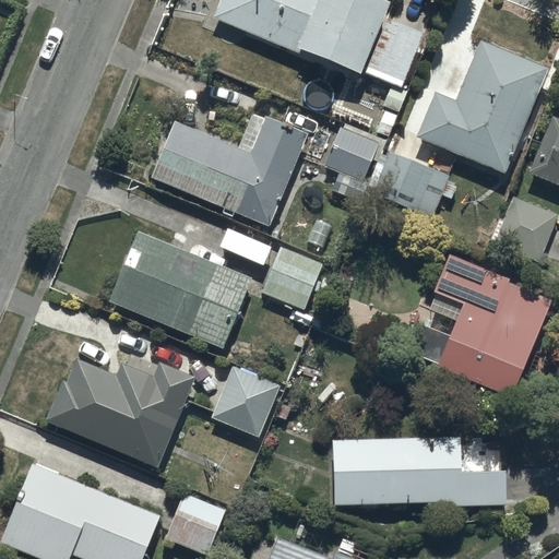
[(221,0),(213,19),(299,54),(301,49),(361,73),(390,2),(384,0),(221,0)]
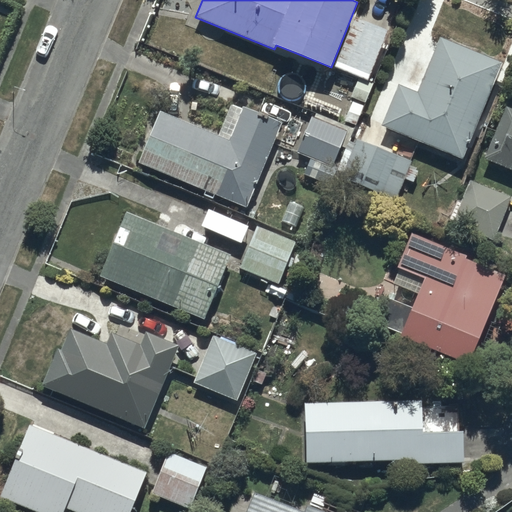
[(385,31),(352,18),(333,67),(367,80),(385,31)]
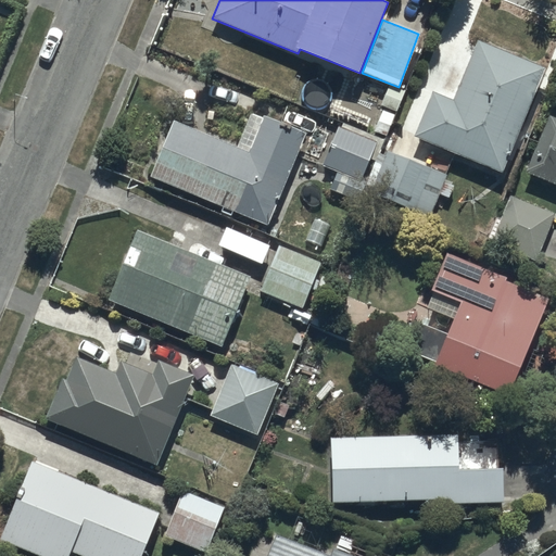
[(545,66),(477,38),(452,100),(432,91),(415,136),(502,172),(545,66)]
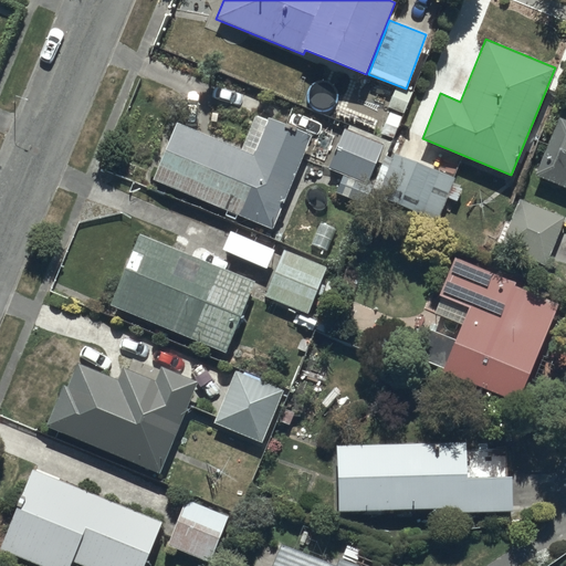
[(178,123),(154,180),(274,230),(313,137),(255,114),(241,149),(178,123)]
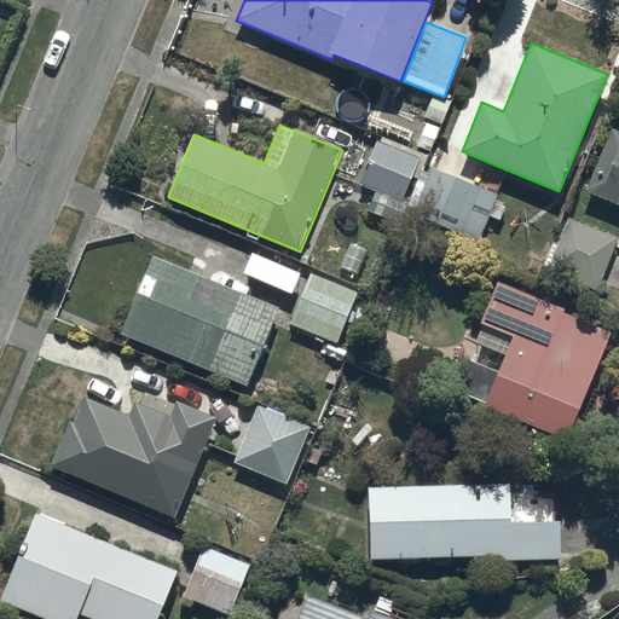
[(618,132),(613,129),(588,192),(618,204),(618,132)]
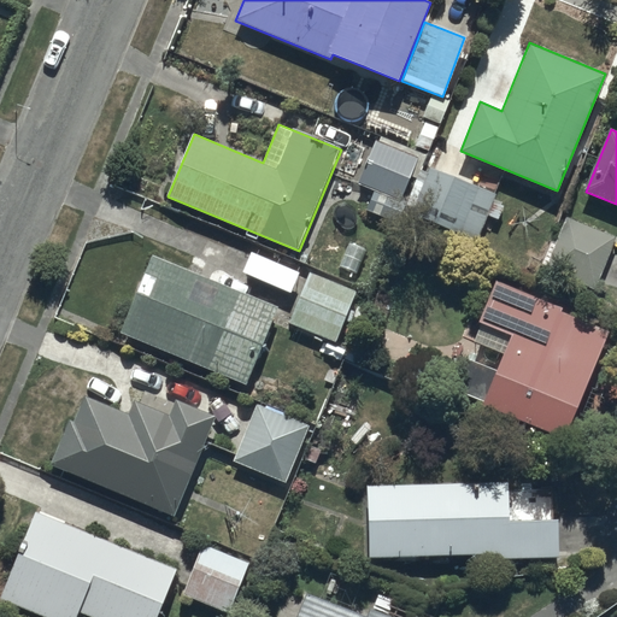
[(419,158),(376,140),(359,182),(404,200),(419,158)]
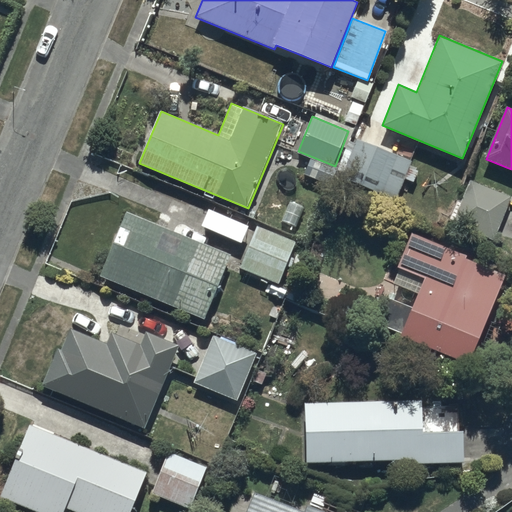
[(411,162),(354,139),(339,177),(396,199),(404,178),(410,165),(411,162)]
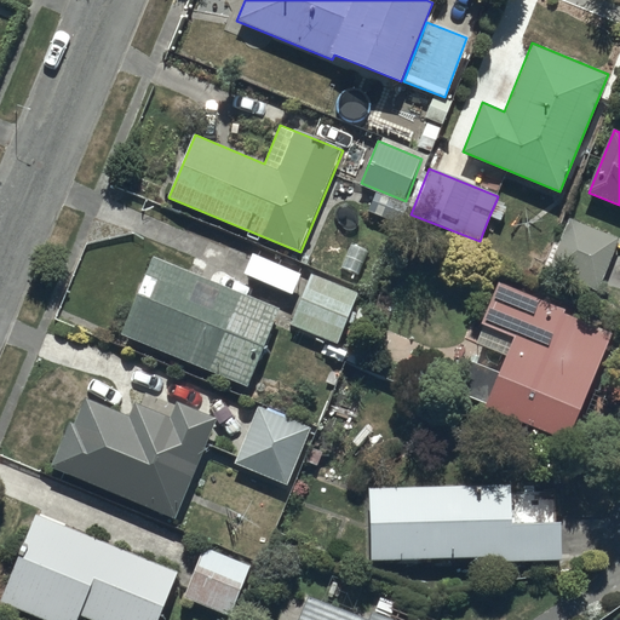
[(375,193),(368,212),(400,224),(407,205),(375,193)]
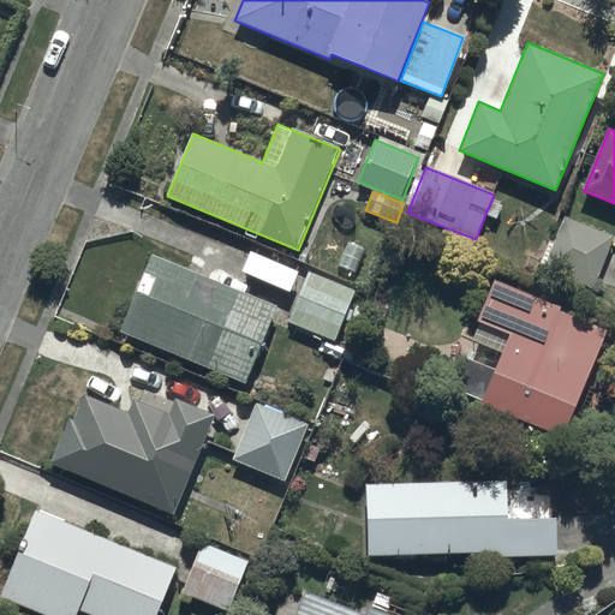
[(493,198),(485,214),(497,219),(503,203),(493,198)]
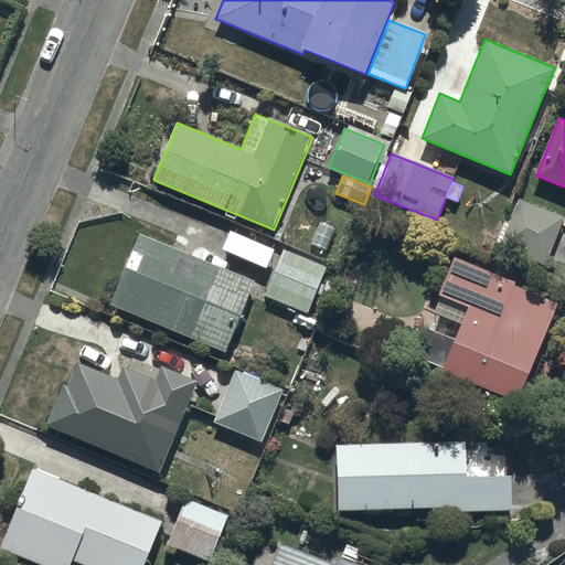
[(563,219),(519,200),(499,247),(543,266),(563,219)]
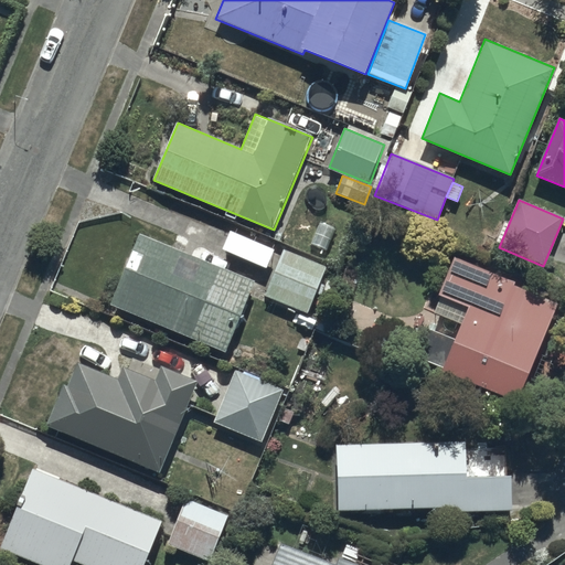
[(254,280),(139,234),(109,306),(225,352),(254,280)]
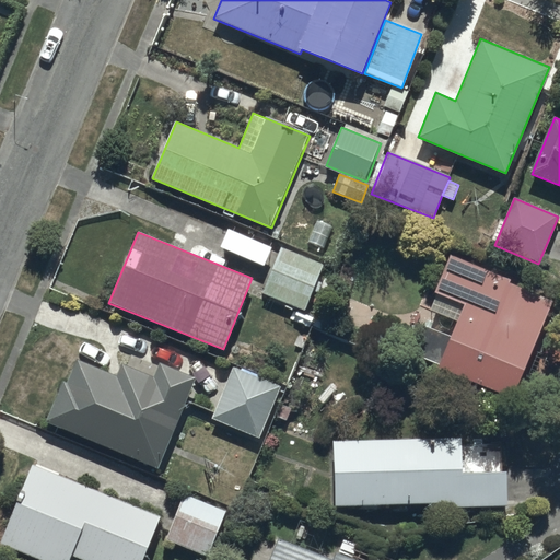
[(324,265),(280,247),(261,293),(304,311),(324,265)]
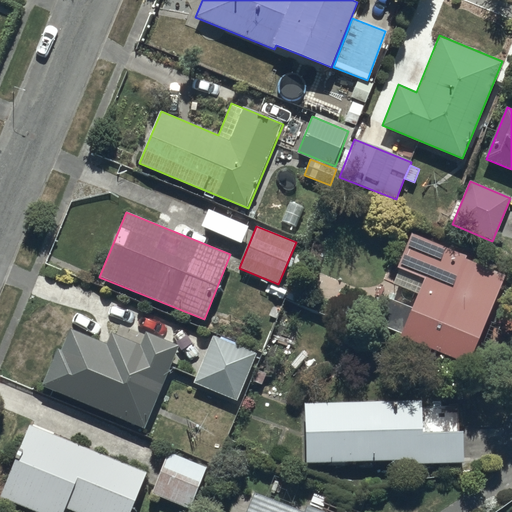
[(467,256),(413,233),(398,268),(424,279),(400,336),(467,364),(504,274),(466,259),(467,256)]
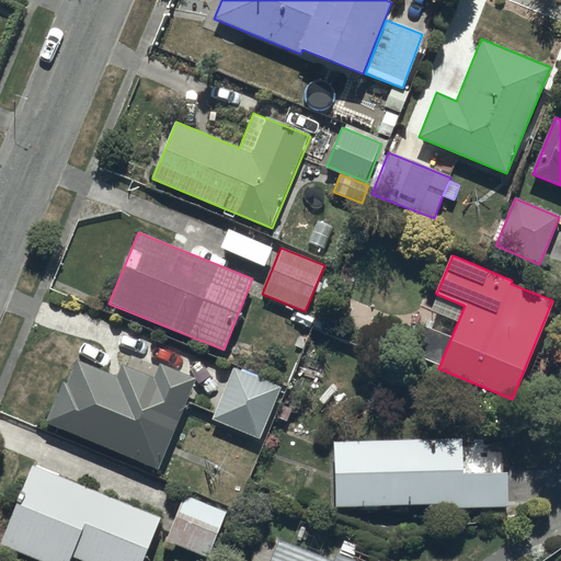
[(196,380),(161,365),(155,379),(123,366),(117,378),(78,362),(68,386),(64,384),(46,424),(159,470),(196,380)]
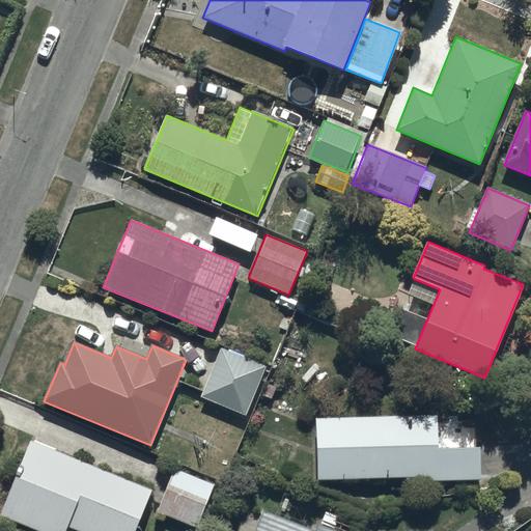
[(266,367),(221,348),(201,397),(246,415),(266,367)]
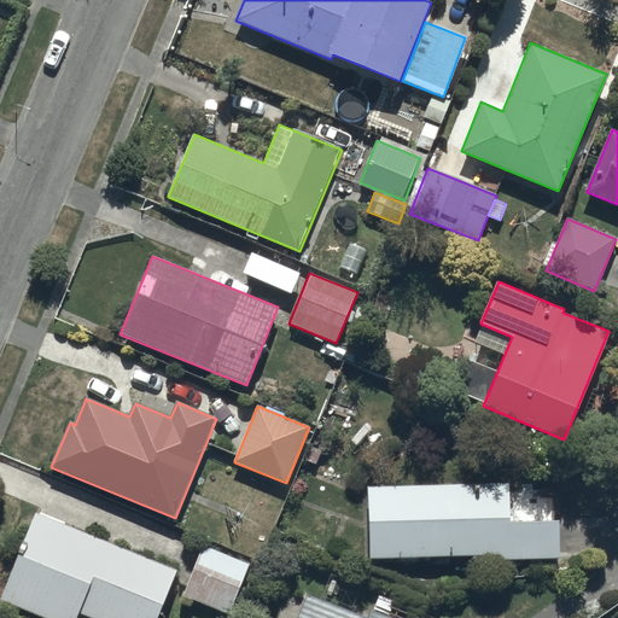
[(369,485),(371,558),(502,554),(502,559),(560,558),(559,524),(511,525),(509,482),(369,485)]
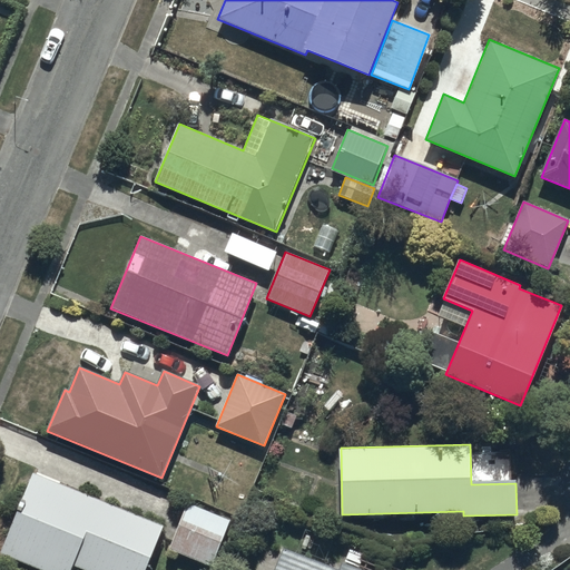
[(33,474),(0,552),(0,553),(39,569),(71,569),(74,567),(81,569),(146,569),(164,528),(33,474)]
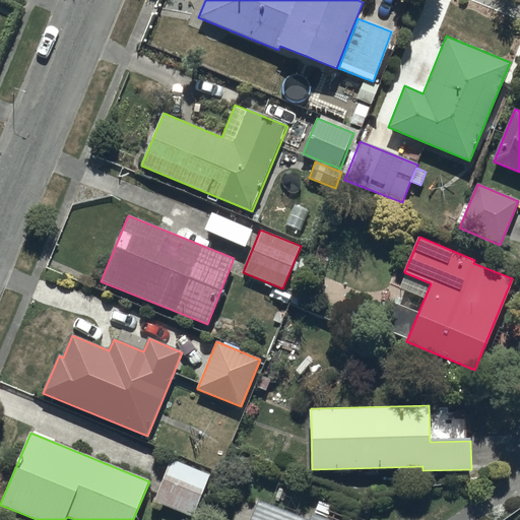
[(210,475),(171,459),(153,502),(194,517),(210,475)]
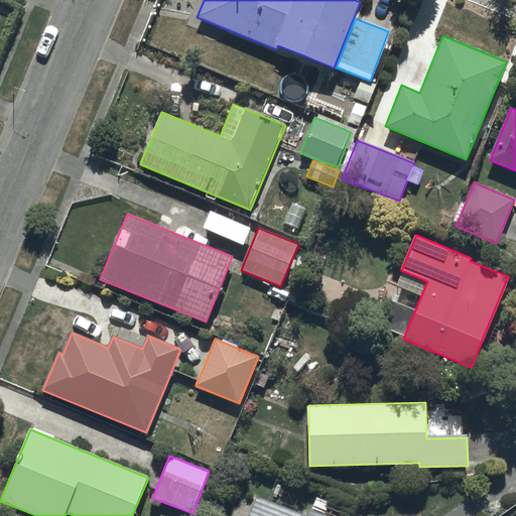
[(305,515),(255,495),(246,515),(327,515),(307,508),(305,515)]
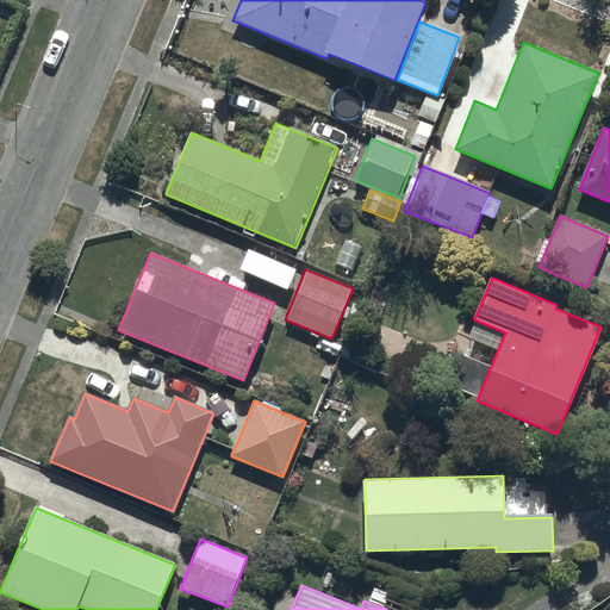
All buildings are outlined.
